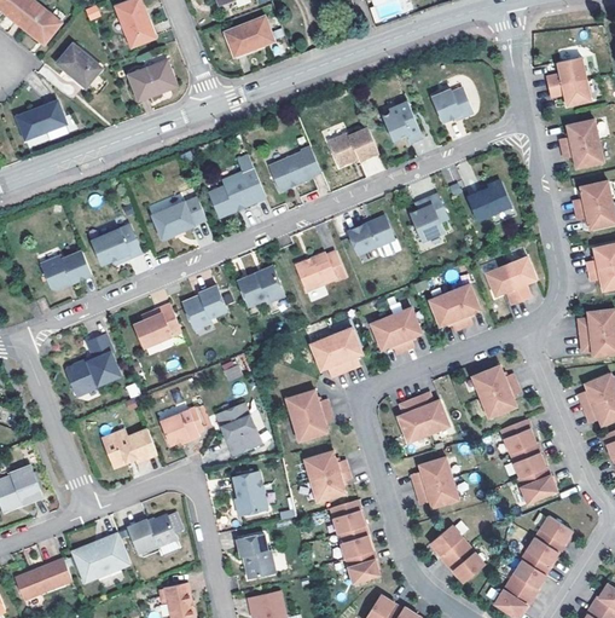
[(0,0),(0,4),(6,7),(4,11),(6,13),(18,22),(34,4),(29,0),(0,0)]
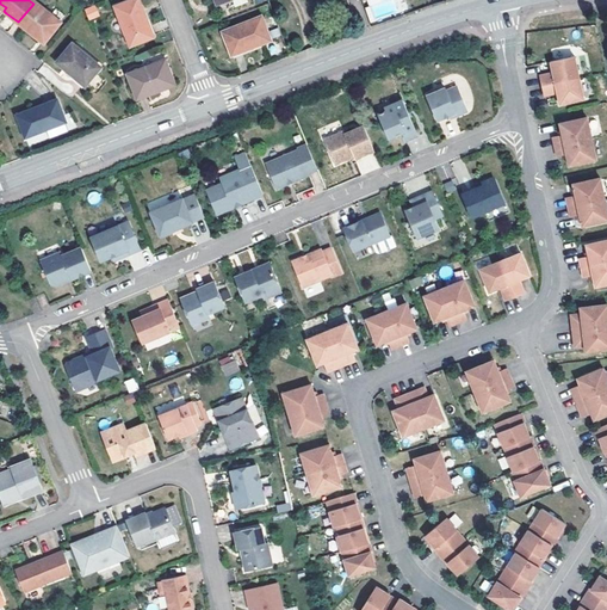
[(404,8),(401,0),(360,0),(367,20),(404,8)]
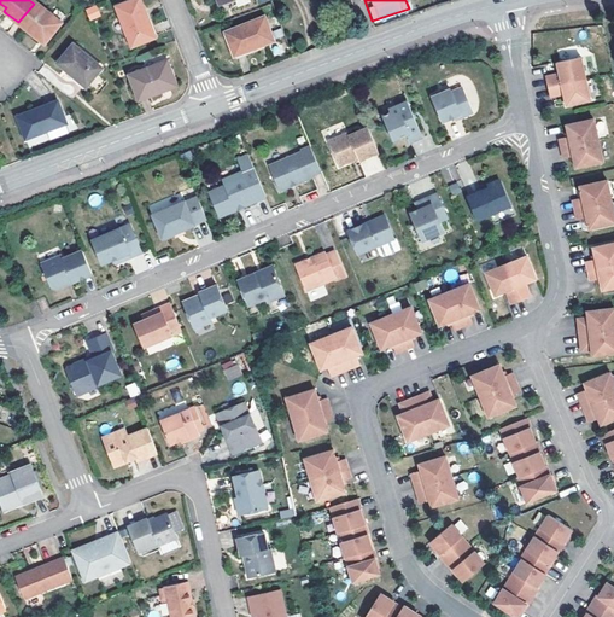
[(152,30),(150,24),(140,3),(117,11),(133,51),(157,41),(157,40),(161,38),(157,29),(152,30)]
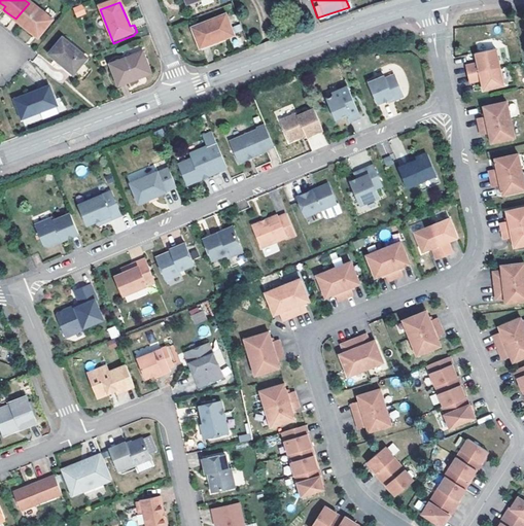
[(15,19),(27,28),(29,26),(42,36),(53,22),(29,3),(15,19)]
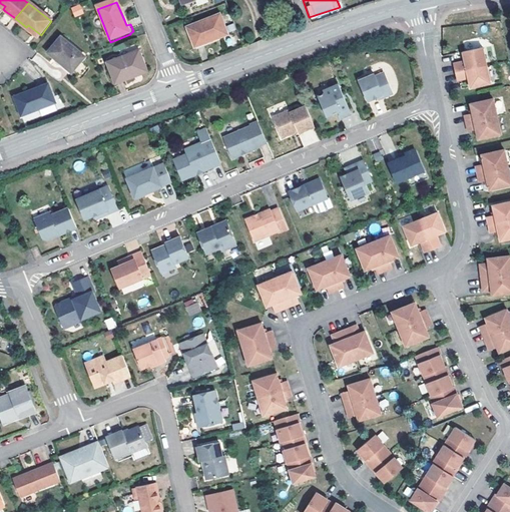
[(71,16),(80,13),(77,3),(67,6),(71,16)]
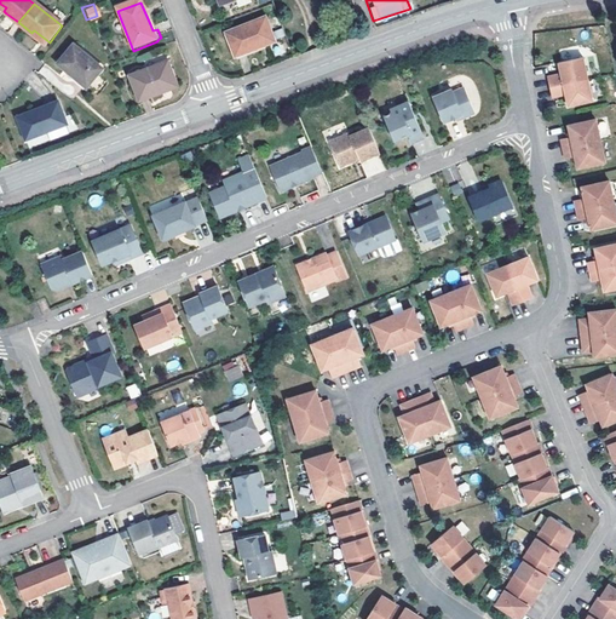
[(268,21),(223,39),(231,62),(276,45),(268,21)]
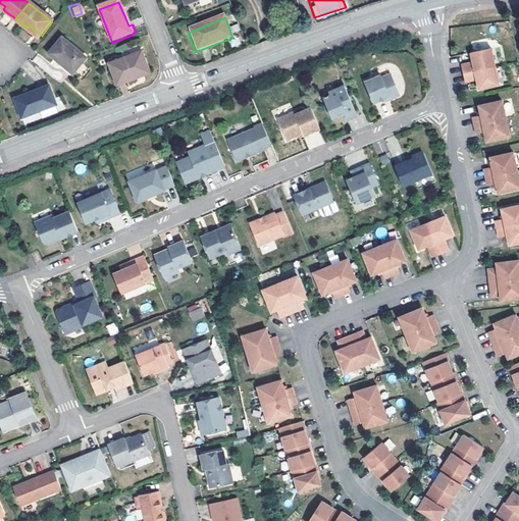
[(40,38),(42,36),(29,25),(27,28),(40,38)]
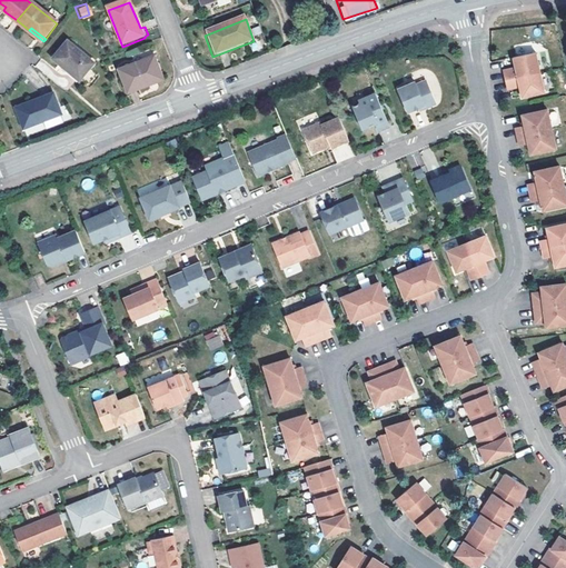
[(97,68),(70,45),(56,62),(81,85),(97,68)]
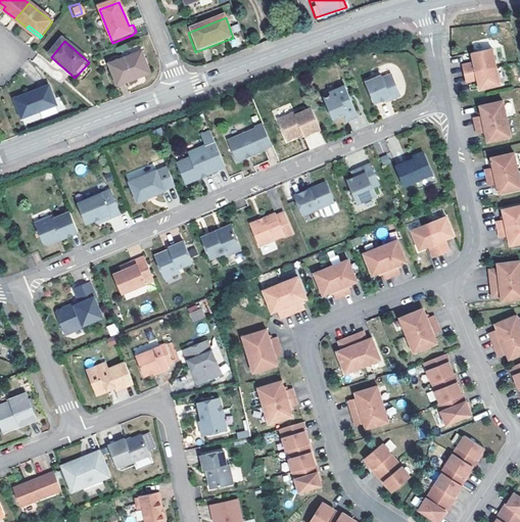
[(461,65),(463,74),(495,66),(491,48),(471,52),(473,62),(461,65)]
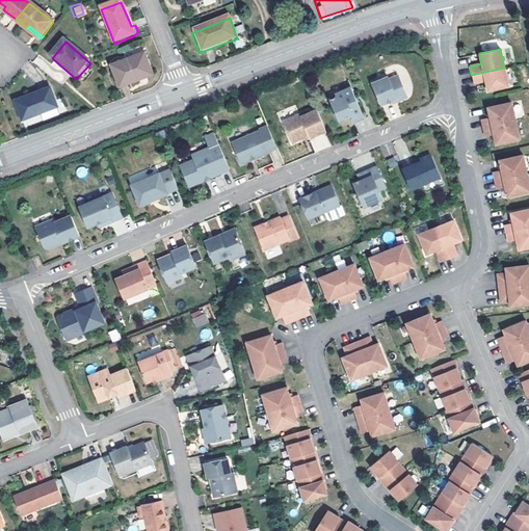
[(121,89),(137,83),(136,81),(152,75),(144,55),(112,69),(121,89)]
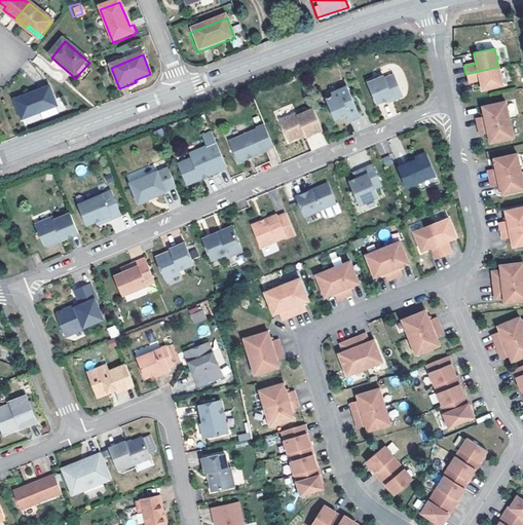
[(502,86),(498,67),(465,74),(468,83),(479,80),(482,90),(502,86)]
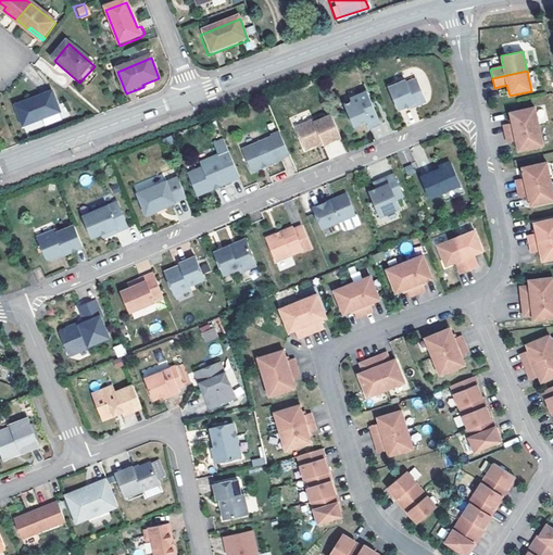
[(160,80),(159,78),(142,85),(143,87),(160,80)]
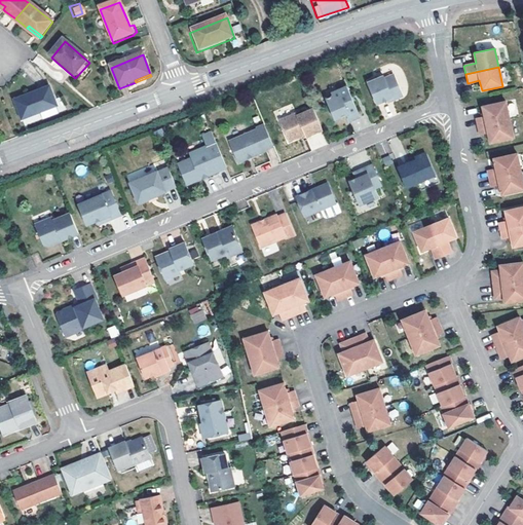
[(386,103),(394,100),(395,102),(402,99),(393,77),(383,81),(382,79),(367,85),(376,107),(386,103)]
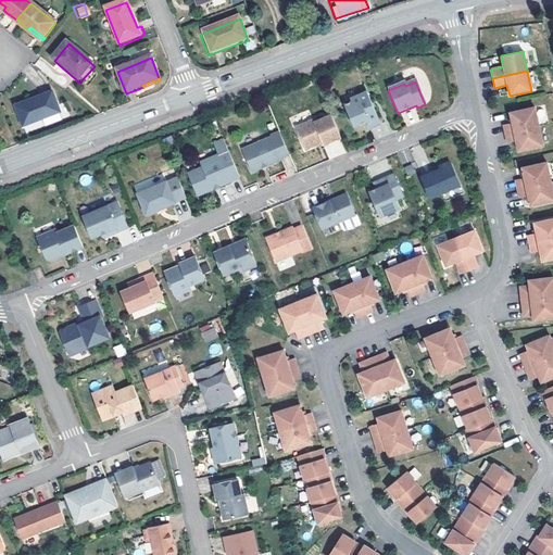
[(367,128),(378,124),(365,91),(349,99),(350,102),(342,105),(352,127),(364,122),(367,128)]
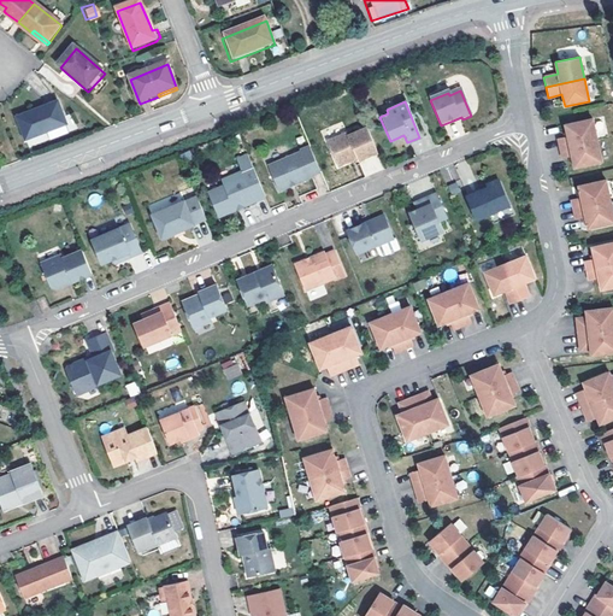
[(58,106),(18,121),(28,144),(68,128),(58,106)]
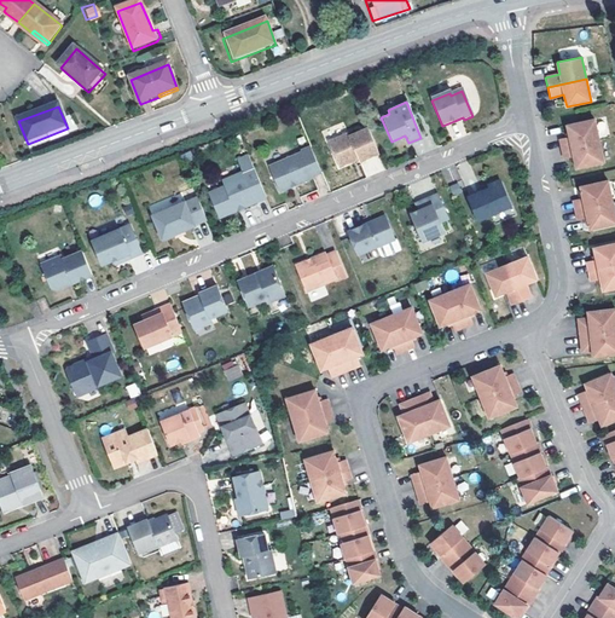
[(560,139),(562,149),(598,142),(593,120),(567,126),(568,138),(560,139)]
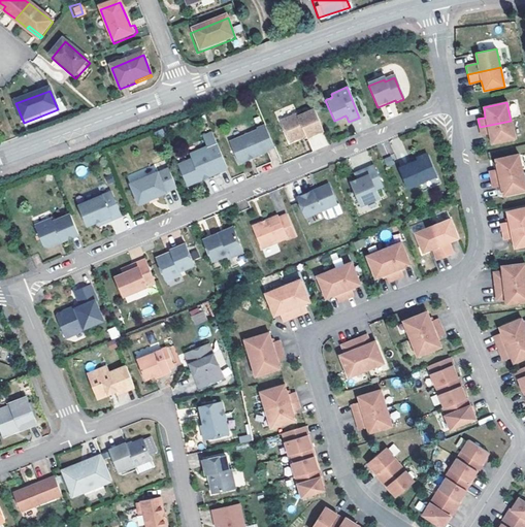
[(322,131),(313,109),(297,116),(296,113),(279,121),(288,142),(298,138),(299,136),(303,134),(304,135),(305,138),(322,131)]
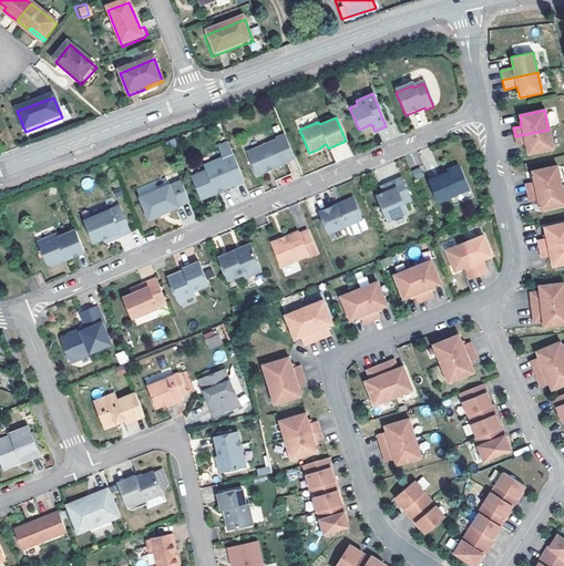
[(549,130),(515,136),(518,145),(525,143),(527,154),(553,148),(549,130)]
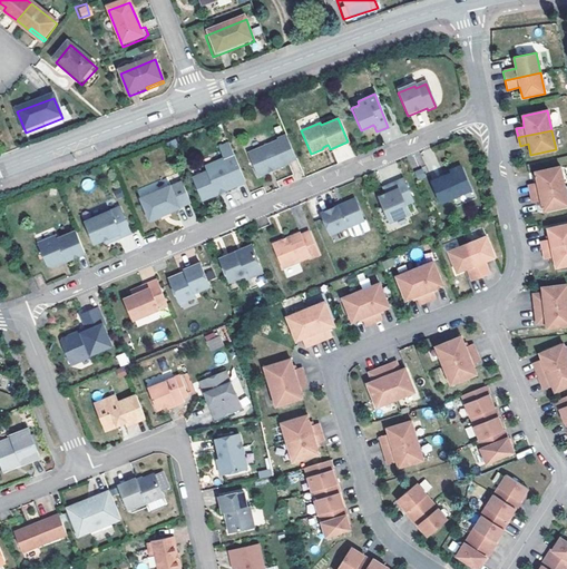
[(286,163),(294,158),(284,136),(276,139),(276,140),(246,154),(256,177),(287,164),(286,163)]
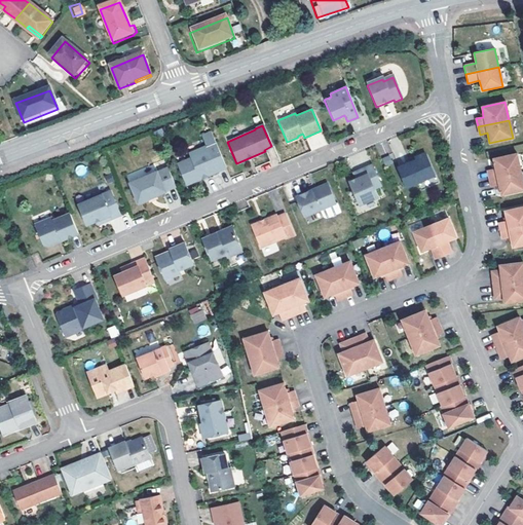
[(320,132),(303,139),(308,150),(324,143),(320,132)]
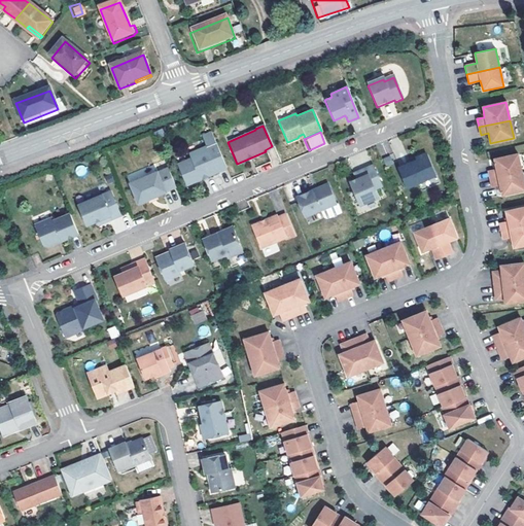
[(225,169),(215,142),(205,146),(207,151),(176,164),(184,185),(202,178),(201,176),(205,175),(206,176),(225,169)]
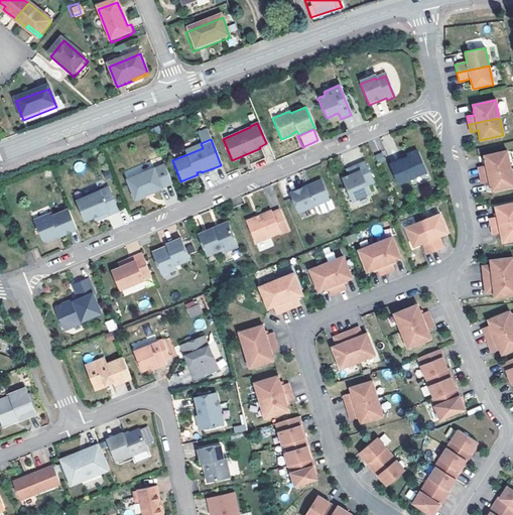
[(395,185),(426,171),(418,152),(414,150),(409,153),(407,157),(402,158),(387,165),(395,185)]
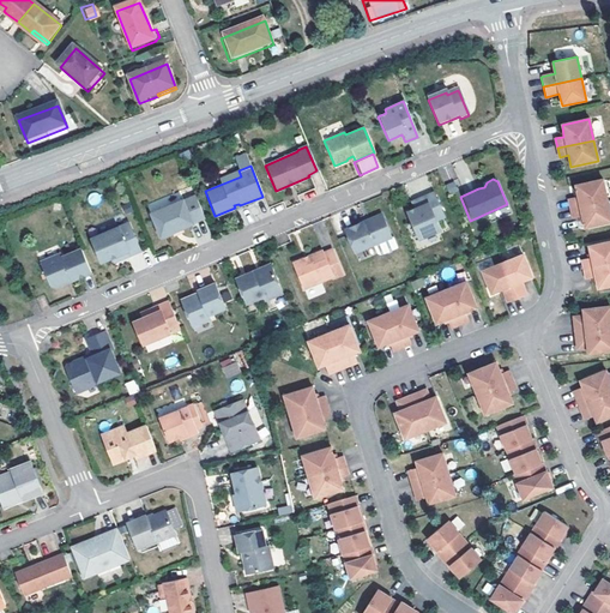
[(568,199),(571,209),(607,200),(602,180),(574,186),(578,197),(568,199)]
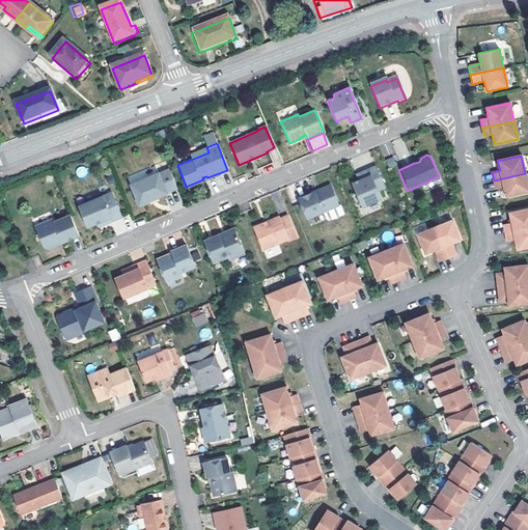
[(389,157),(383,160),(386,167),(392,164),(389,157)]
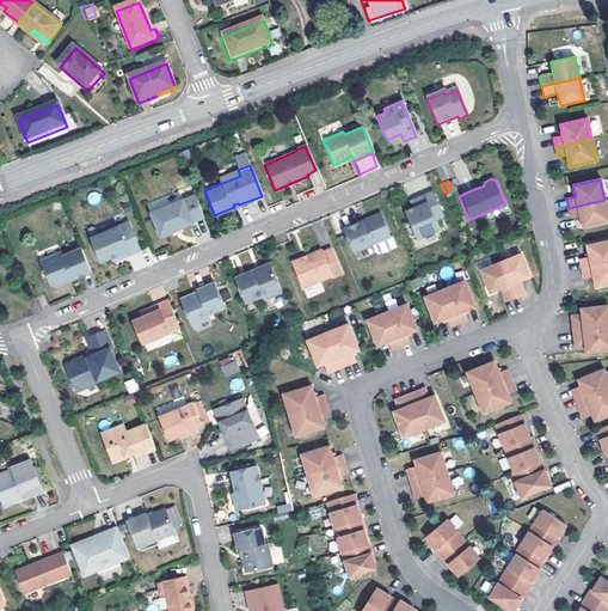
[(85,193),(87,202),(97,200),(94,190),(85,193)]
